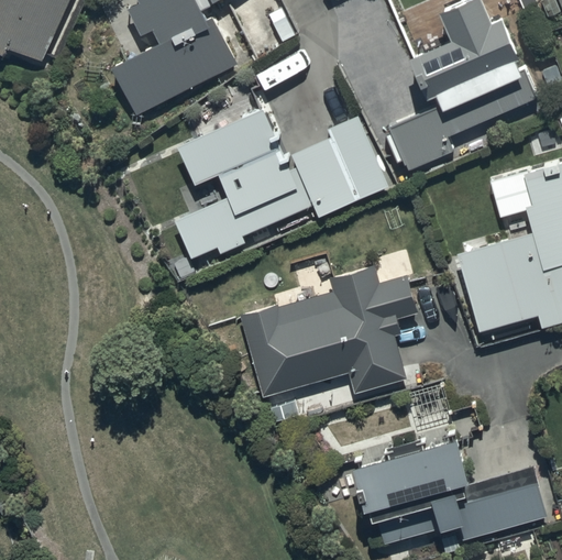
[(0,0),(0,54),(3,46),(40,64),(68,0),(0,0)]
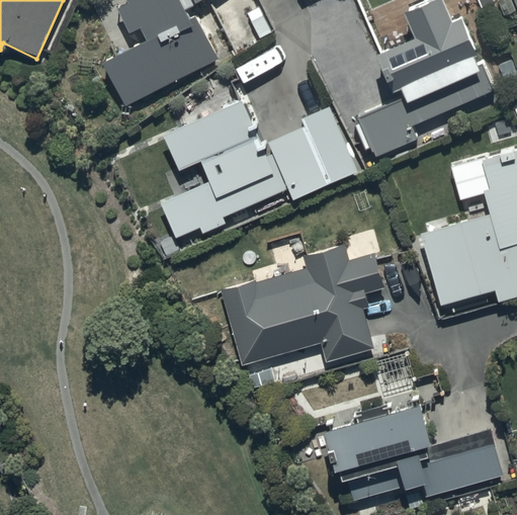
[(126,0),(128,3),(115,9),(127,33),(141,27),(147,40),(101,62),(122,105),(217,61),(190,4),(197,0),(126,0)]
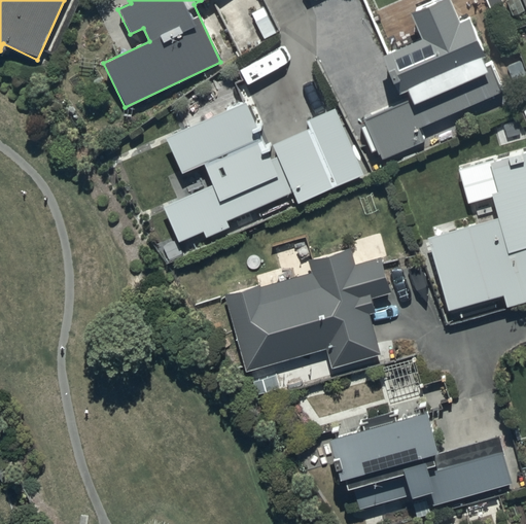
[(421,37),(381,56),(397,94),(407,90),(412,100),(358,123),(372,152),(376,150),(381,161),(424,141),(419,130),(503,93),(490,62),(485,64),(480,54),(485,51),(469,18),(460,22),(451,0),(441,0),(411,13),(421,37)]
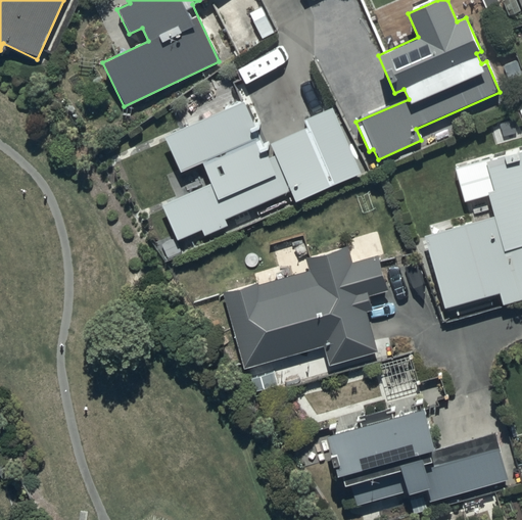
[(343,181),(345,185),(363,178),(334,107),(304,120),(306,127),(263,145),(245,103),(163,137),(179,174),(202,164),(210,184),(161,204),(178,242),(202,232),(204,235),(226,227),(224,222),(290,194),(293,201),(343,181)]
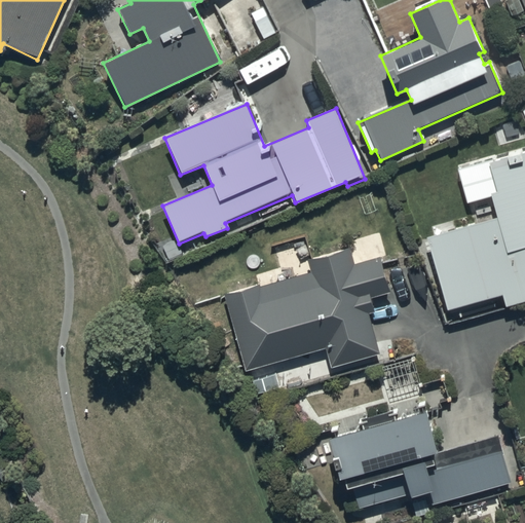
[(424,238),(444,308),(500,293),(503,305),(524,299),(524,150),(490,161),(498,189),(489,192),(496,218),(424,238)]
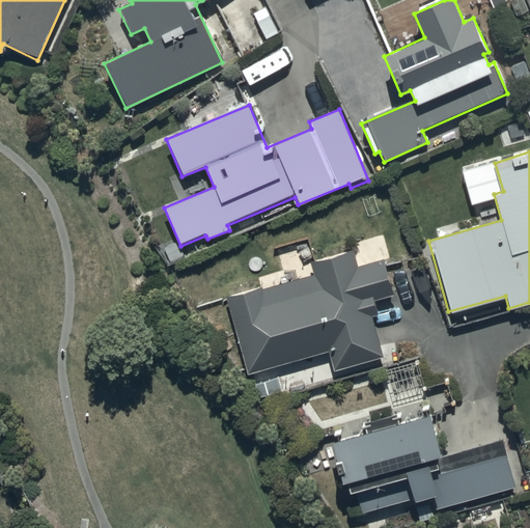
[(226,299),(247,377),(330,354),(334,371),(382,359),(370,317),(378,315),(374,303),(393,298),(384,262),(357,269),(353,251),(312,262),(315,275),(226,299)]
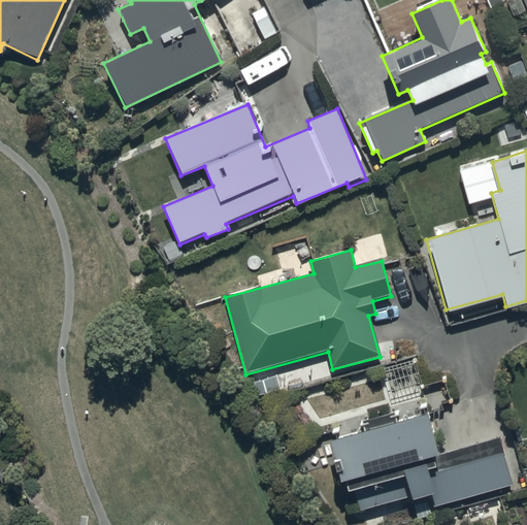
[(514,485),(500,436),(437,453),(427,414),(329,440),(342,492),(355,489),(361,510),(397,499),(391,476),(404,472),(409,494),(431,489),(435,505),(514,485)]
